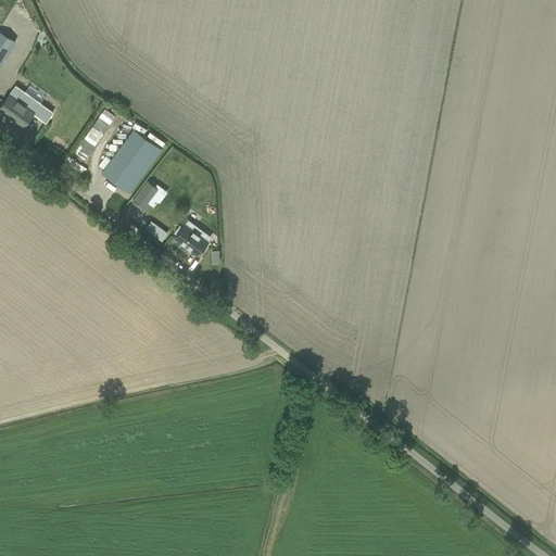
[(0,65),(15,41),(0,33),(0,65)]
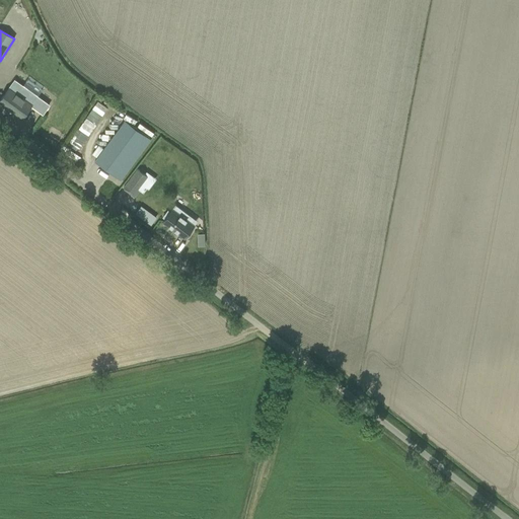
[(0,99),(0,101),(11,110),(11,109),(22,118),(30,105),(42,114),(48,105),(48,104),(34,95),(27,90),(14,80),(13,81),(5,93),(0,99)]
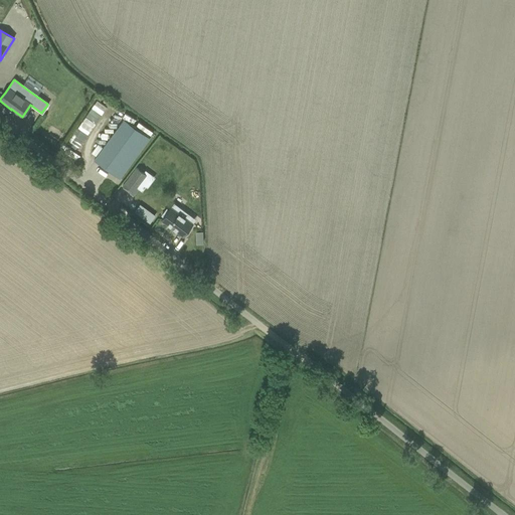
[(124,118),(99,153),(94,161),(95,162),(95,161),(119,179),(150,137),(128,120),(124,118)]
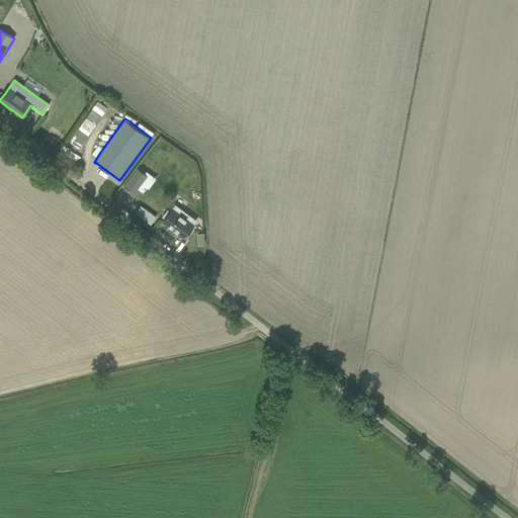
[(138,169),(123,188),(135,197),(150,179),(138,169)]
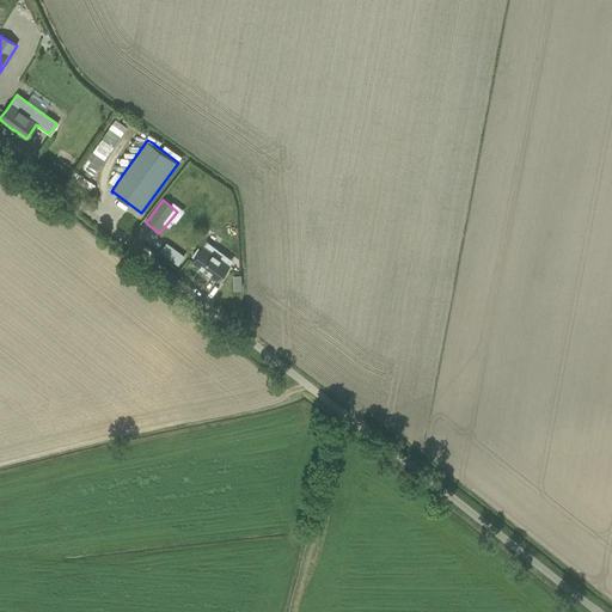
[(215,210),(204,224),(215,234),(227,221),(215,210)]
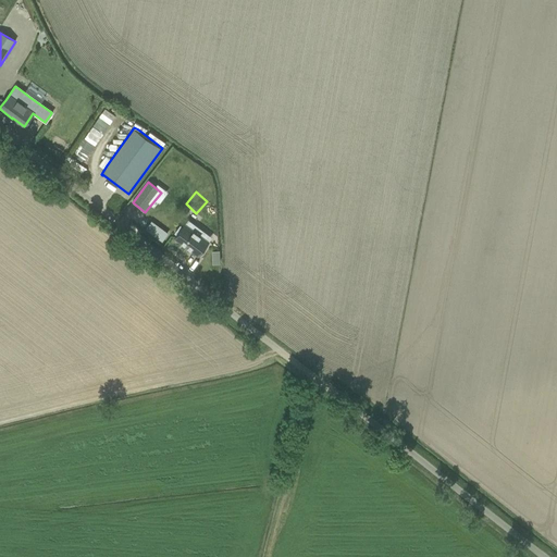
[(200,237),(203,233),(188,220),(183,227),(181,225),(174,233),(177,235),(174,238),(197,255),(207,242),(200,237)]
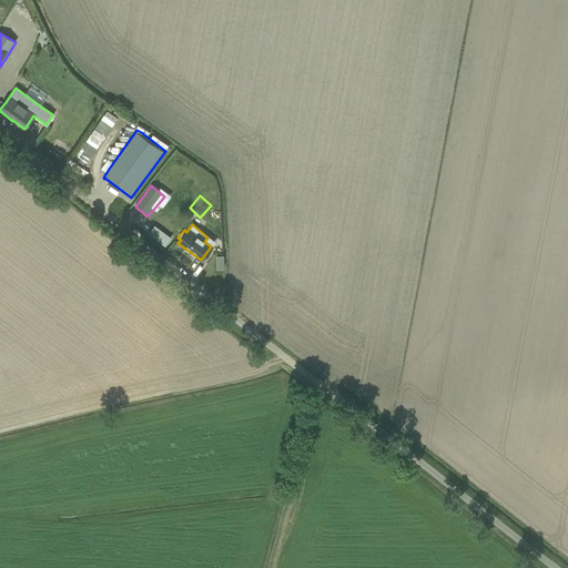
All buildings are outlined.
